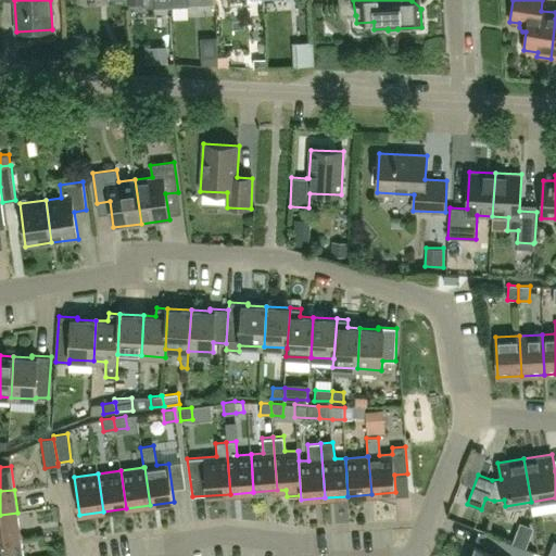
[(0,539),(21,536),(17,513),(0,515),(0,539)]
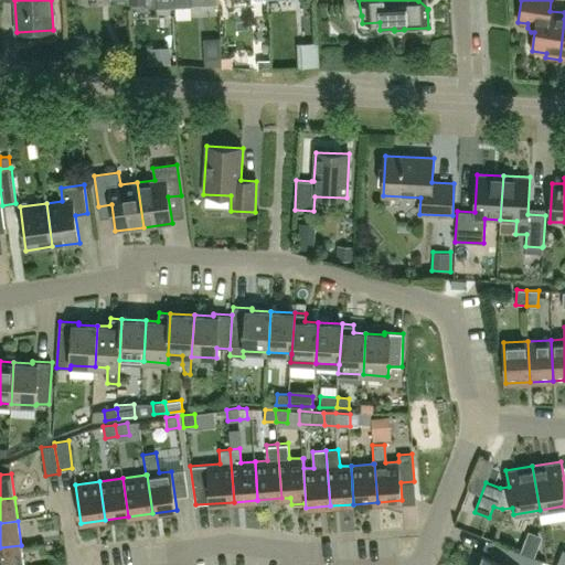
[(0,564),(23,564),(21,545),(0,547),(0,564)]
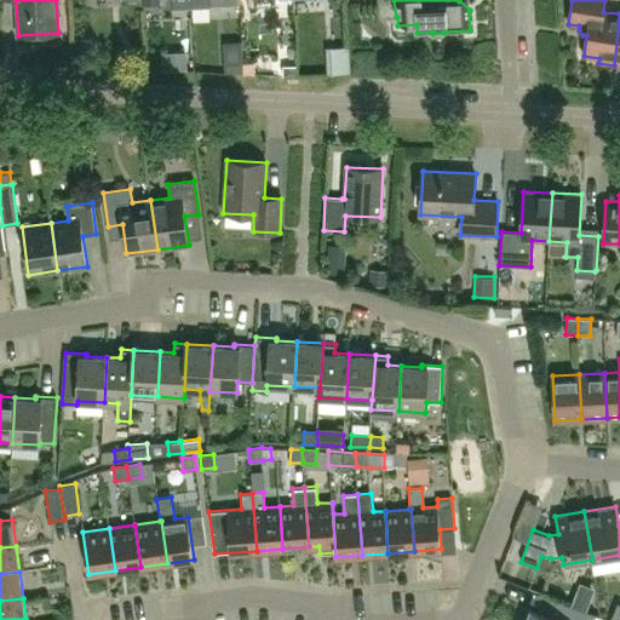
[(526,619),(593,619),(596,615),(566,603),(558,619),(530,609),(526,619)]
